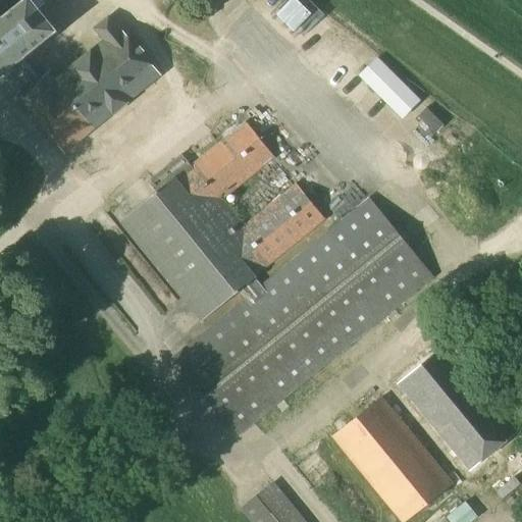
[(0,75),(54,33),(28,0),(0,21),(0,75)]
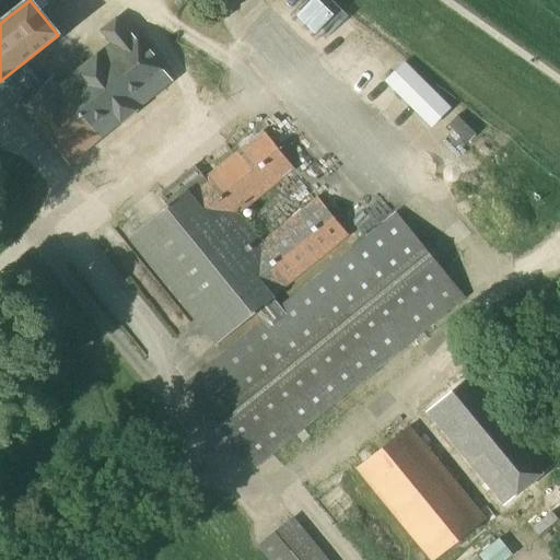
[(21,104),(70,163),(172,81),(129,28),(127,31),(117,18),(101,31),(112,43),(59,85),(53,78),(21,104)]
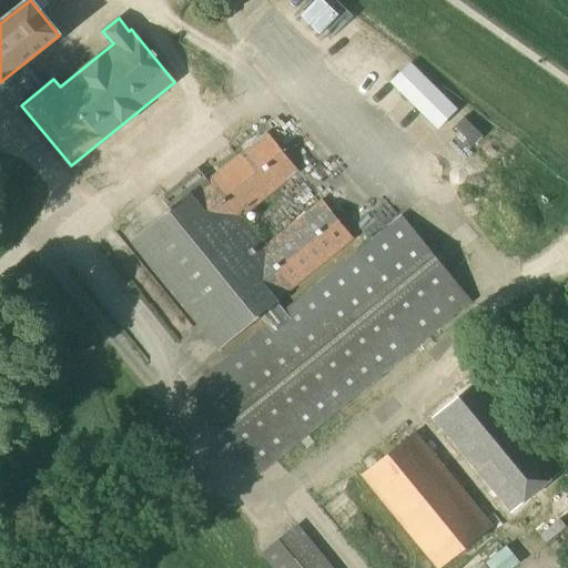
[(457,184),(479,162),(430,113),(408,134),(457,184)]
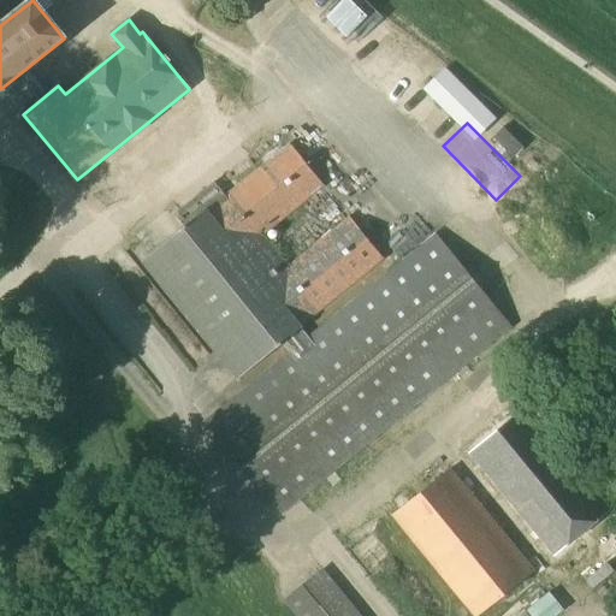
[(205,422),(279,515),(511,329),(436,235),(309,337),(301,326),(383,260),(348,218),(289,265),(265,234),(323,187),(289,144),(224,196),(214,184),(176,214),(187,226),(142,262),(237,379),(280,344),(288,354),(205,422)]
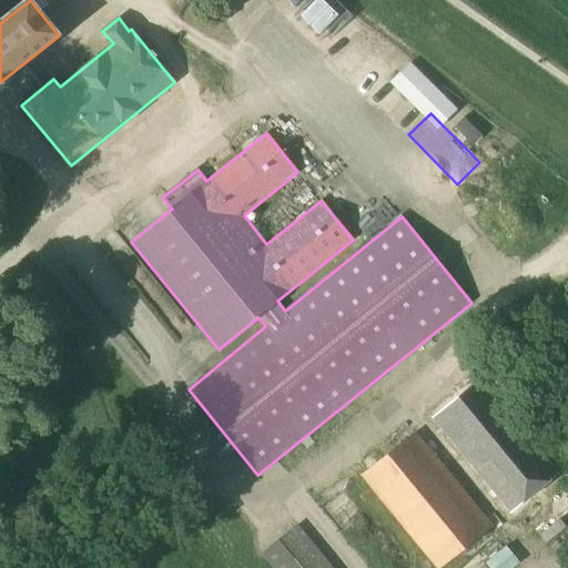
[(115,252),(123,276),(141,270),(133,246),(115,252)]
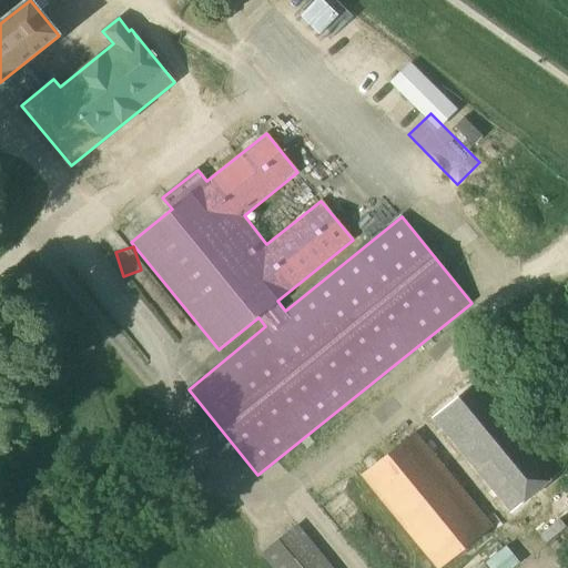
[(434,418),(511,514),(563,472),(509,407),(523,396),(523,391),(500,364),(434,418)]
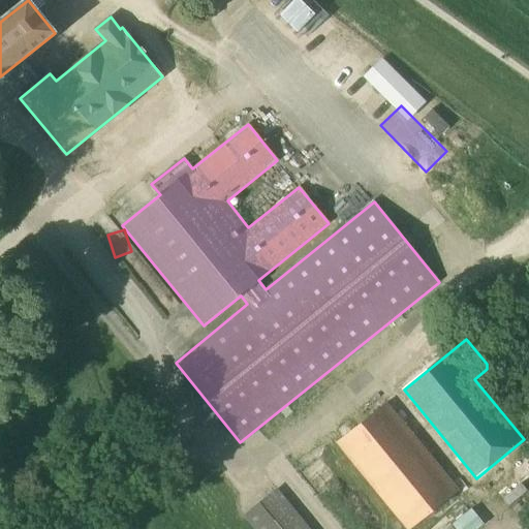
[(336,444),(404,528),(411,528),(459,493),(386,404),(336,444)]
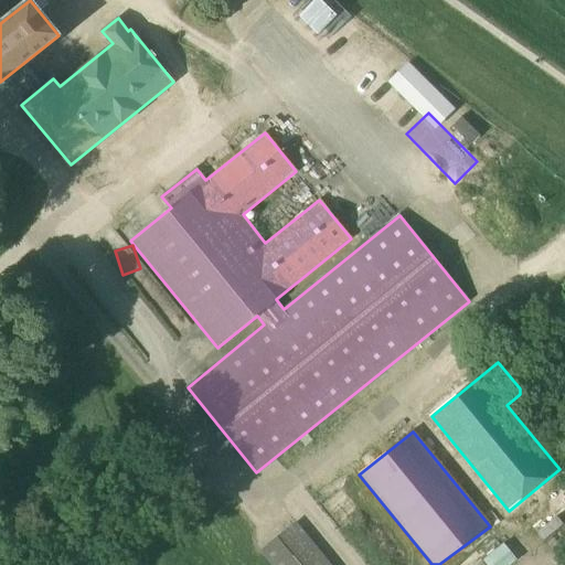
[(258,552),(268,564),(329,564),(296,523),(258,552)]
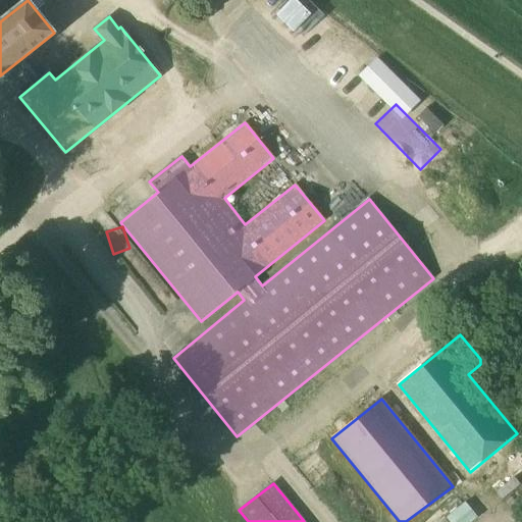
[(152,521),(144,511),(128,521),(152,521)]
